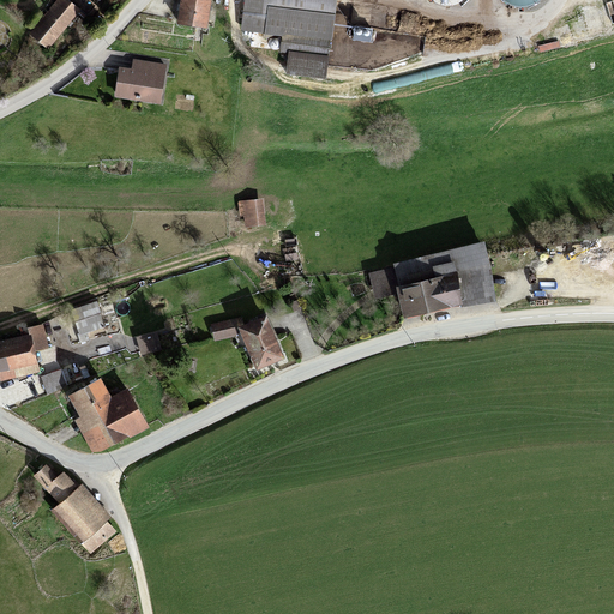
[(66,0),(60,0),(31,32),(48,47),(79,12),(66,0)]
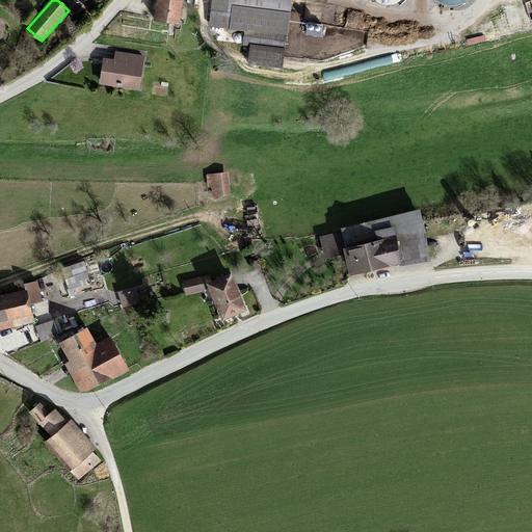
[(157,0),(154,19),(179,23),(182,0),(157,0)]
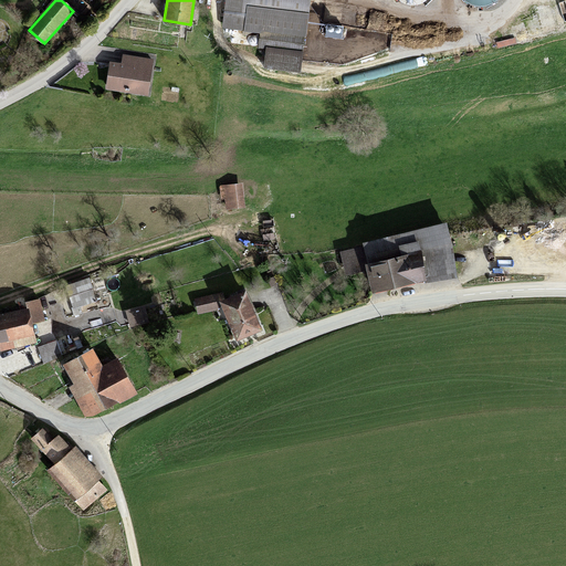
[(310,0),(226,0),(222,27),(261,31),(304,37),(306,37),(310,0)]
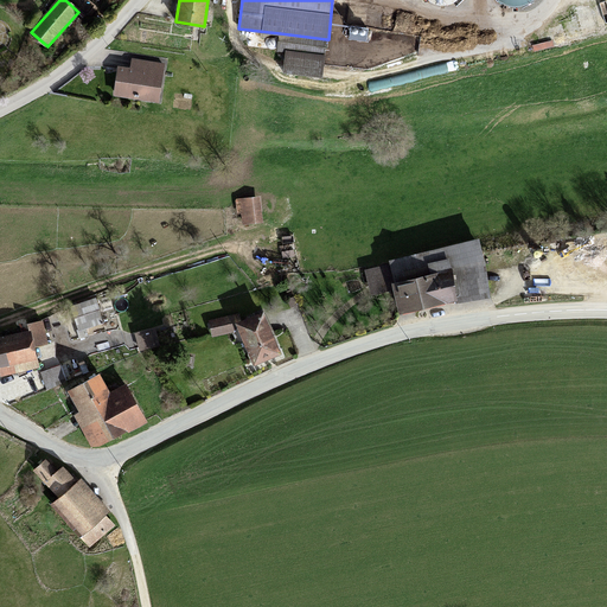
[(278,50),(286,51),(283,72),(321,76),(326,39),(280,33),(278,50)]
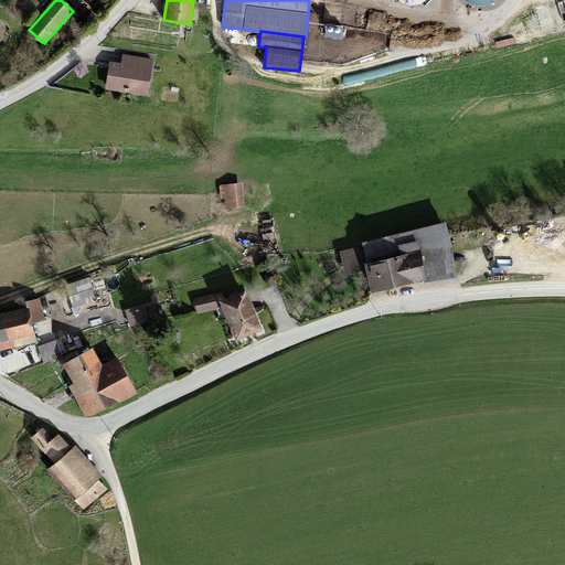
[(108,63),(105,86),(146,92),(150,59),(121,55),(120,64),(108,63)]
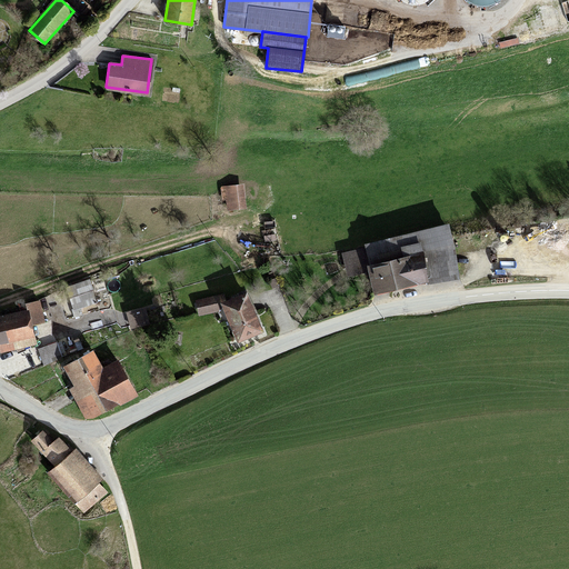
[(241,207),(246,206),(243,185),(218,188),(220,199),(226,199),(227,208),(241,207)]
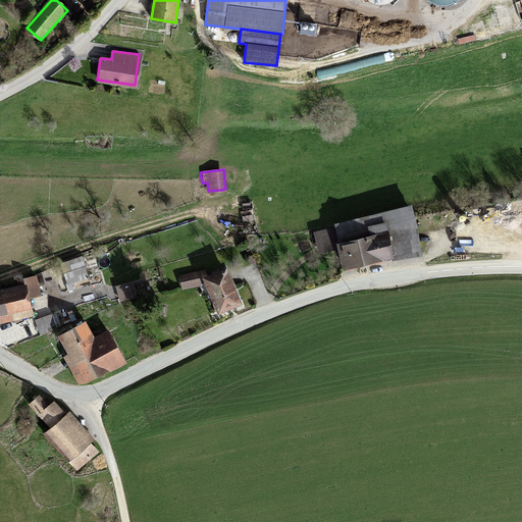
[(409,207),(333,223),(334,227),(338,247),(343,263),(390,253),(392,257),(418,252),(409,207)]
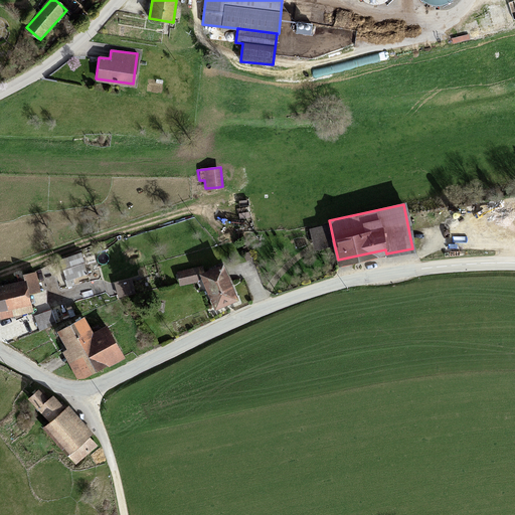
[(334,243),(330,224),(311,228),(315,247),(334,243)]
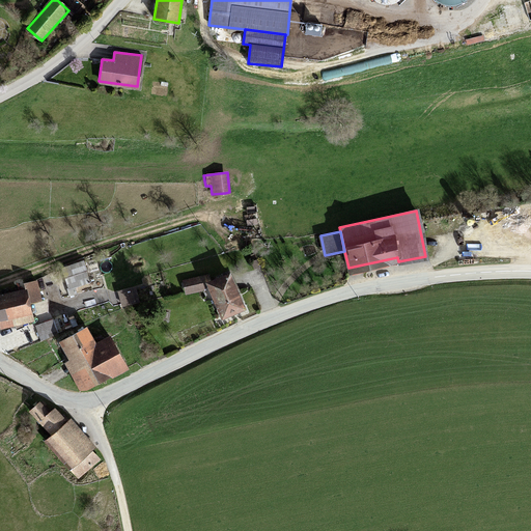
[(90,282),(83,262),(62,269),(68,289),(90,282)]
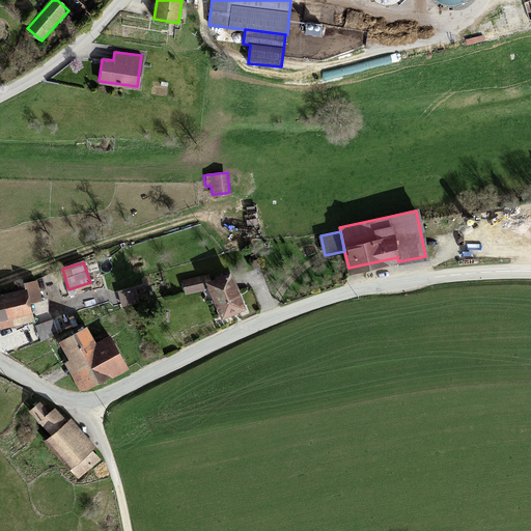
[(245,308),(229,274),(206,284),(222,318),(245,308)]
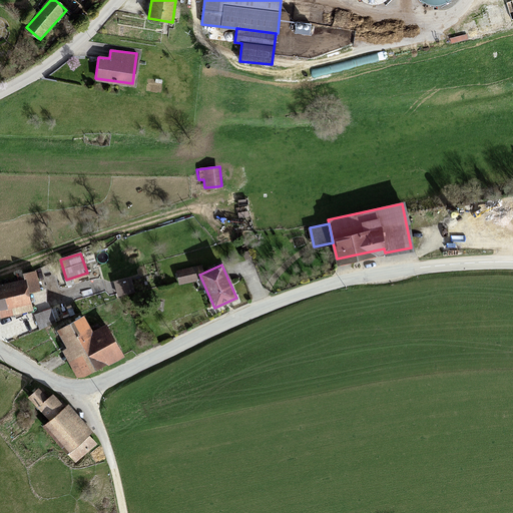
[(193,268),(176,272),(179,284),(196,280),(193,268)]
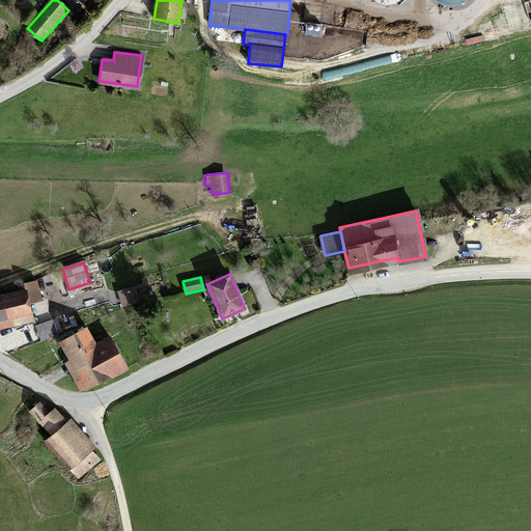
[(23,283),(25,289),(27,301),(39,298),(35,281),(23,283)]
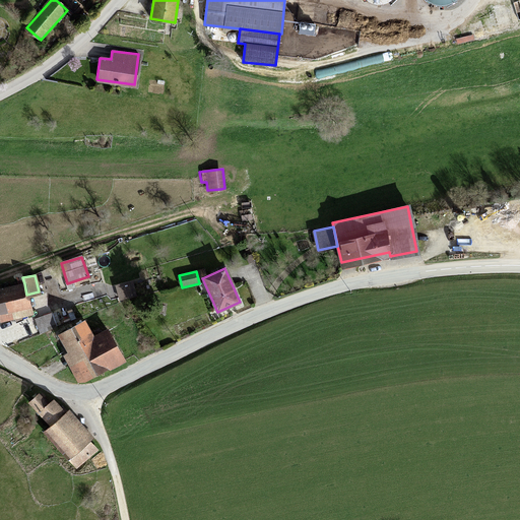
[(131,282),(115,286),(119,301),(135,296),(131,282)]
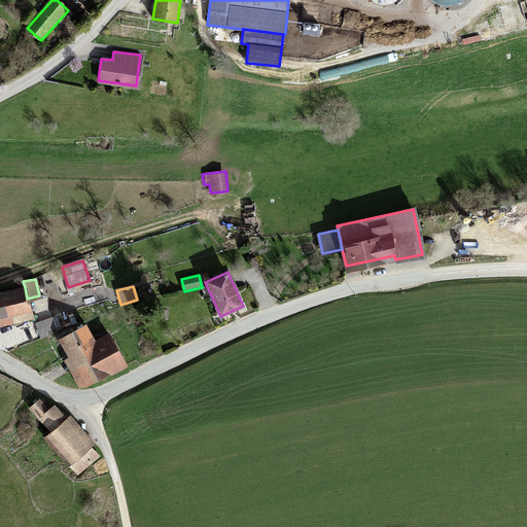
[(25,287),(0,292),(0,324),(31,317),(27,299),(25,287)]
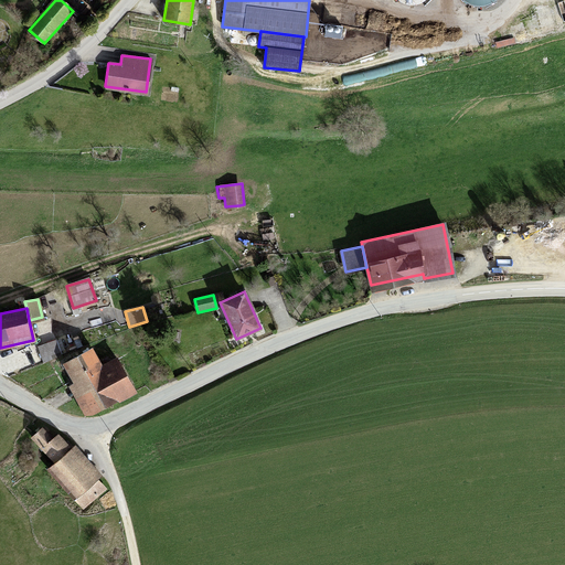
[(55,340),(39,347),(44,361),(61,355),(55,340)]
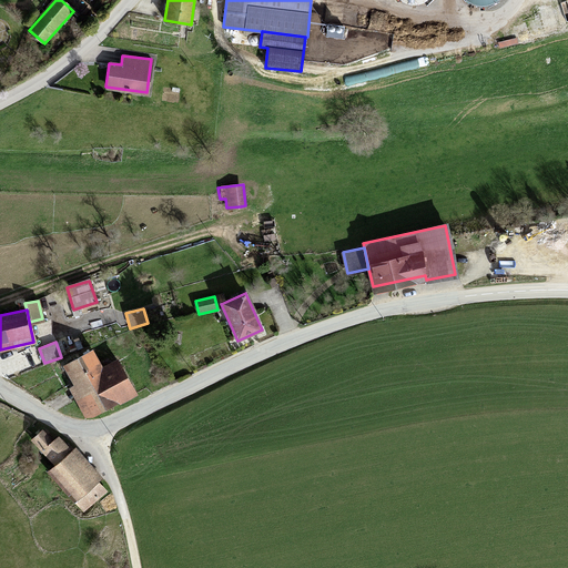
[(70,387),(83,414),(134,391),(120,359),(101,368),(93,351),(64,364),(74,385),(70,387)]
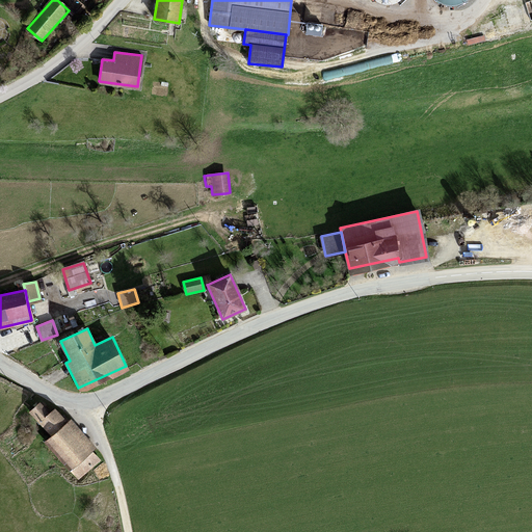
[(41,421),(49,414),(38,402),(30,410),(41,421)]
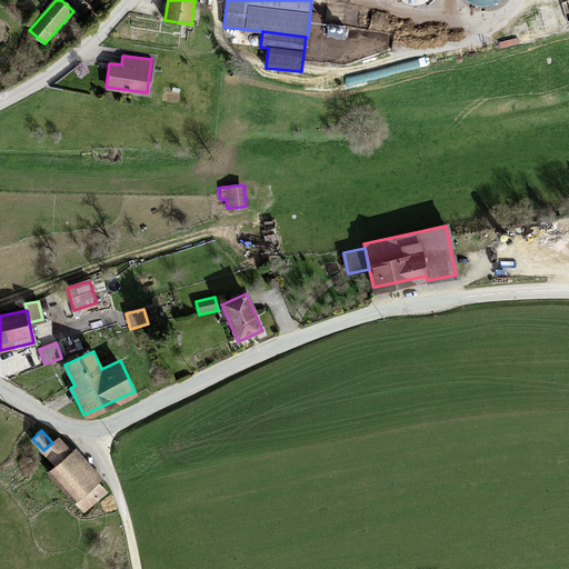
[(43,450),(55,463),(68,451),(57,438),(52,442),(43,450)]
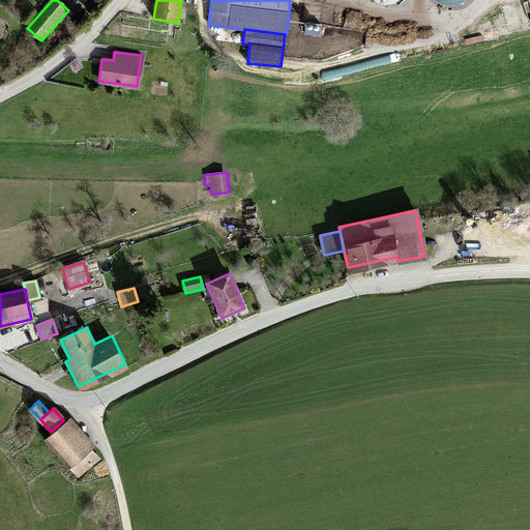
[(51,432),(42,440),(78,478),(99,459),(63,420),(51,432)]
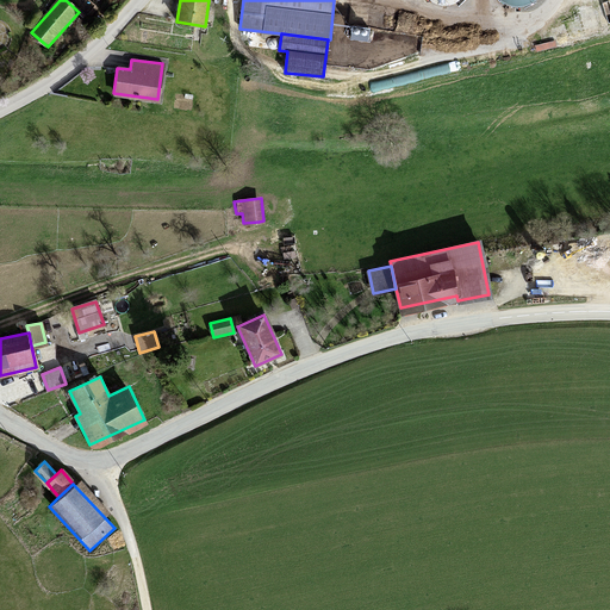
All buildings are outlined.
